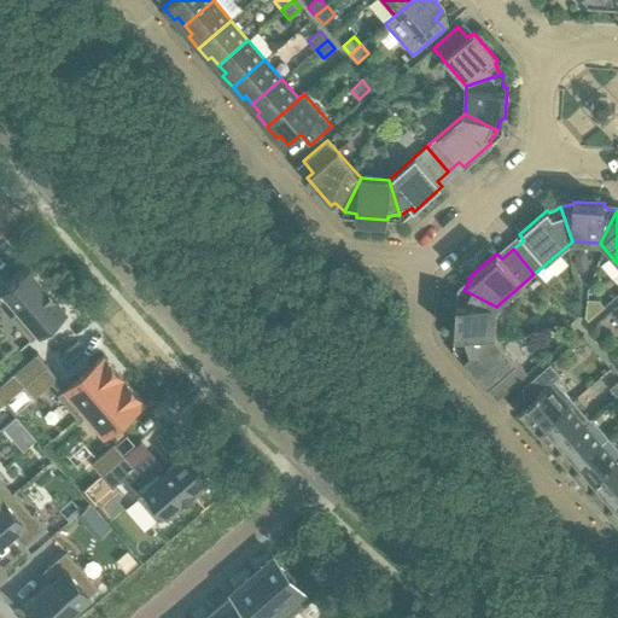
[(30,269),(5,290),(21,308),(11,315),(31,339),(66,310),(30,269)]
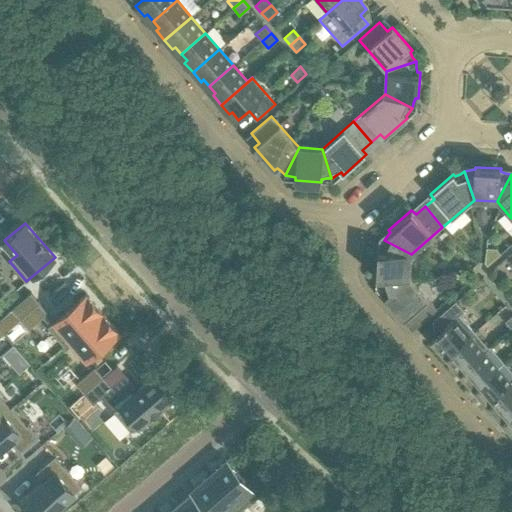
[(409,277),(411,254),(384,240),(383,246),(381,251),(378,250),(376,276),(379,276),(380,281),(380,287),(409,277)]
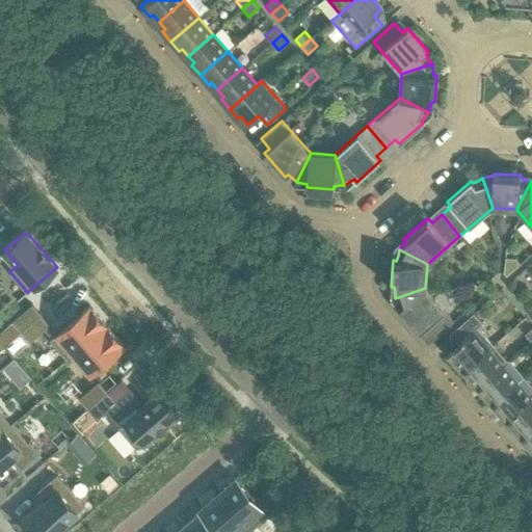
[(504,273),(506,275),(521,263),(516,258),(506,257),(504,273)]
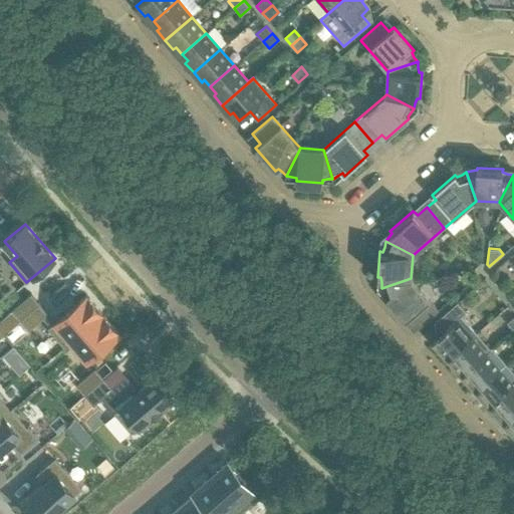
[(299,252),(298,264),(309,265),(310,253),(299,252)]
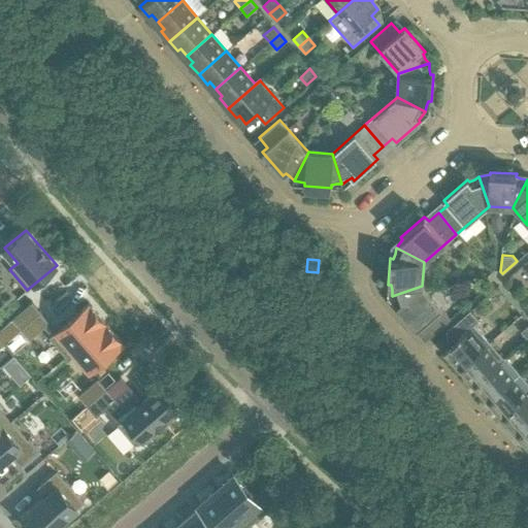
[(422,286),(392,296),(395,300),(398,305),(396,307),(417,331),(421,327),(430,337),(451,319),(422,286)]
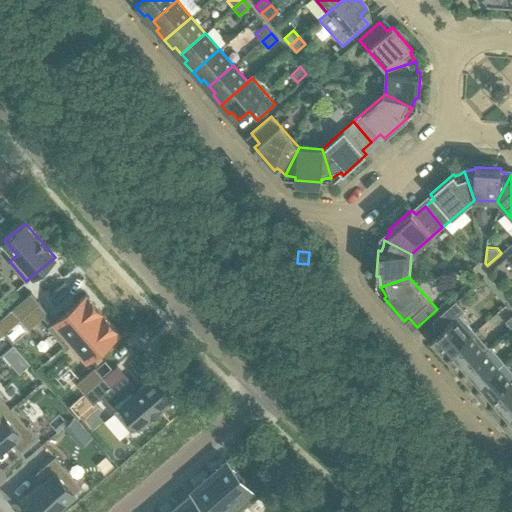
[(31,292),(0,318),(8,328),(20,318),(39,301),(31,292)]
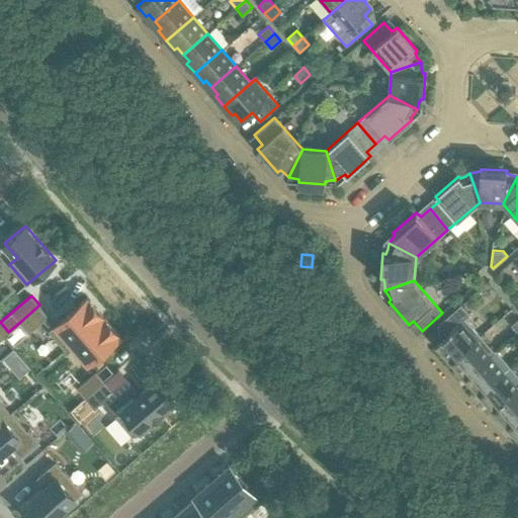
[(87,296),(49,330),(66,350),(69,347),(69,346),(103,316),(102,315),(102,314),(89,298),(89,299),(87,296)]
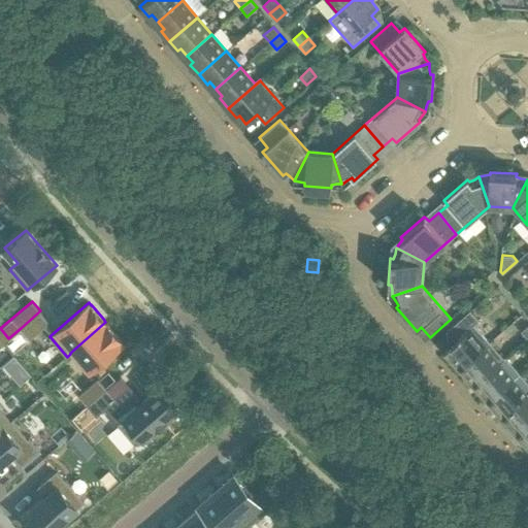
[(459,368),(490,341),(474,325),(480,321),(470,310),(446,332),(454,341),(444,351),(459,368)]
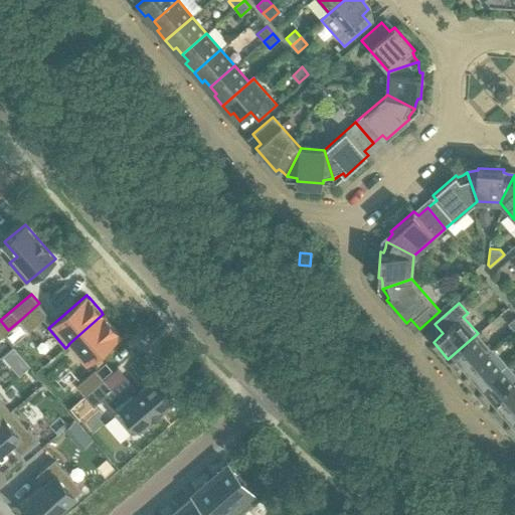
[(40,304),(21,320),(29,330),(49,314),(40,304)]
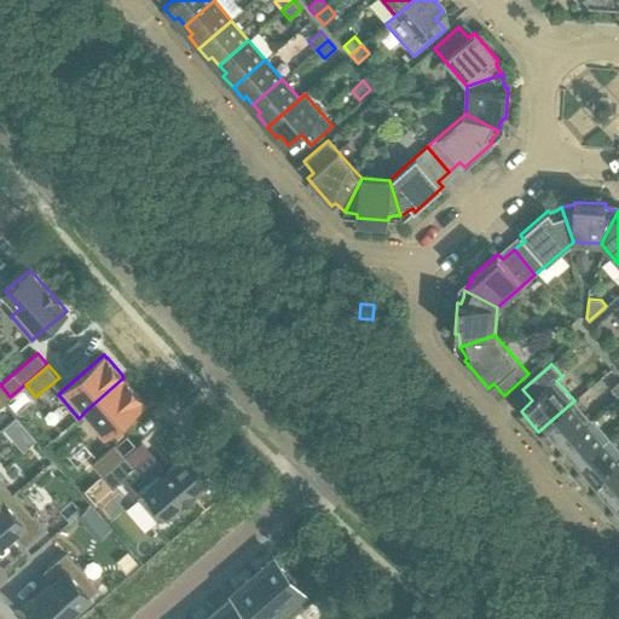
[(123,377),(82,414),(82,415),(102,437),(144,400),(140,398),(142,398),(126,380),(123,377)]
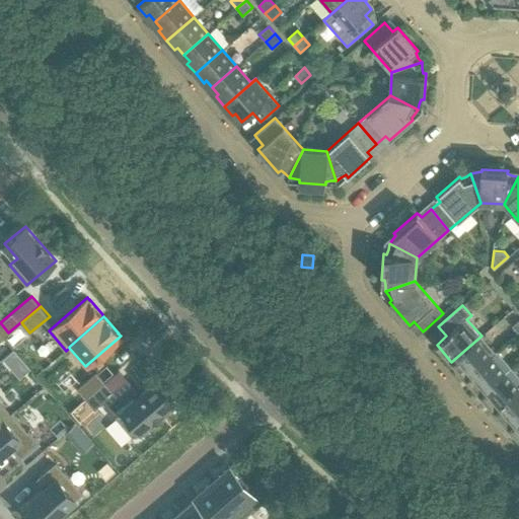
[(468,376),(491,356),(496,353),(482,336),(451,362),(459,371),(462,369),(468,376)]
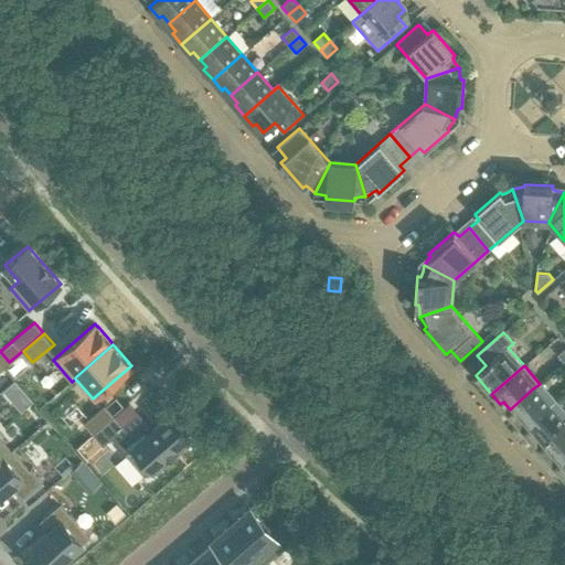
[(3,390),(12,401),(24,391),(16,380),(3,390)]
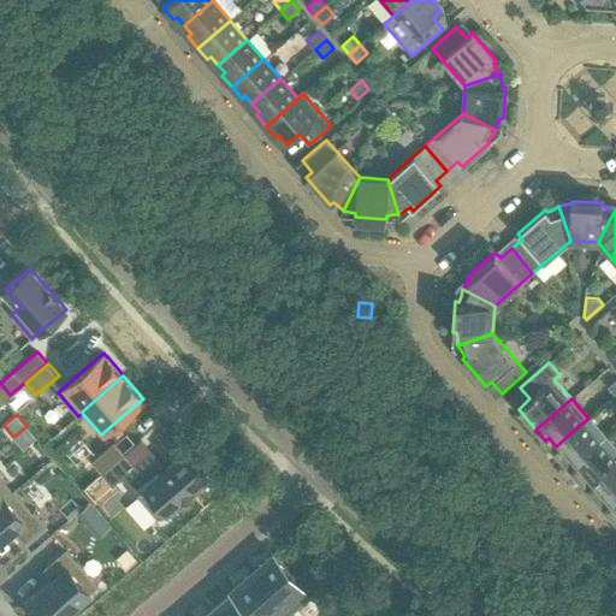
[(570,468),(600,443),(606,437),(590,418),(588,419),(582,422),(556,446),(563,455),(560,457),(570,468)]
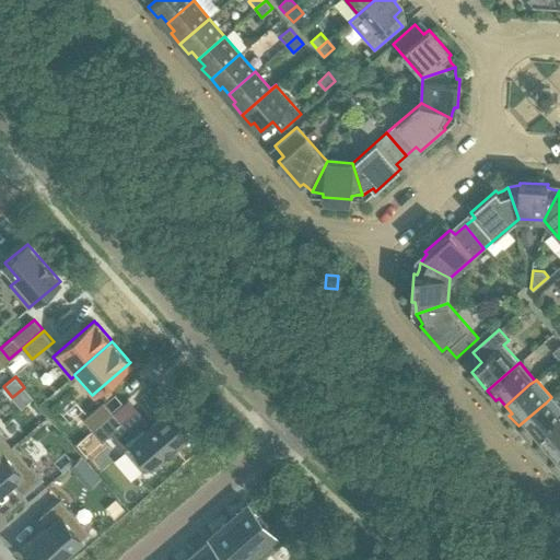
[(536,441),(559,420),(559,406),(551,397),(546,403),(518,426),(527,436),(529,434),(536,441)]
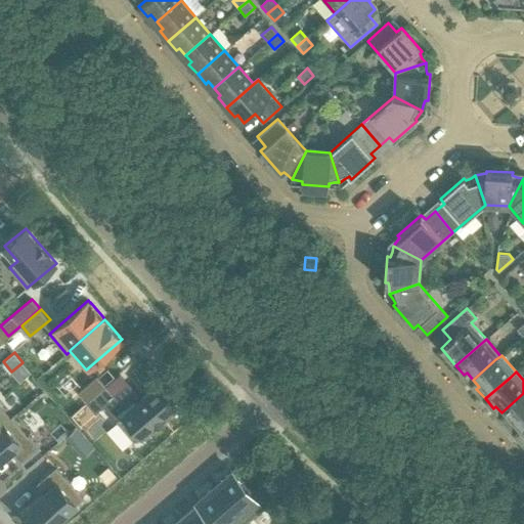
[(97,375),(78,391),(86,401),(105,385),(97,375)]
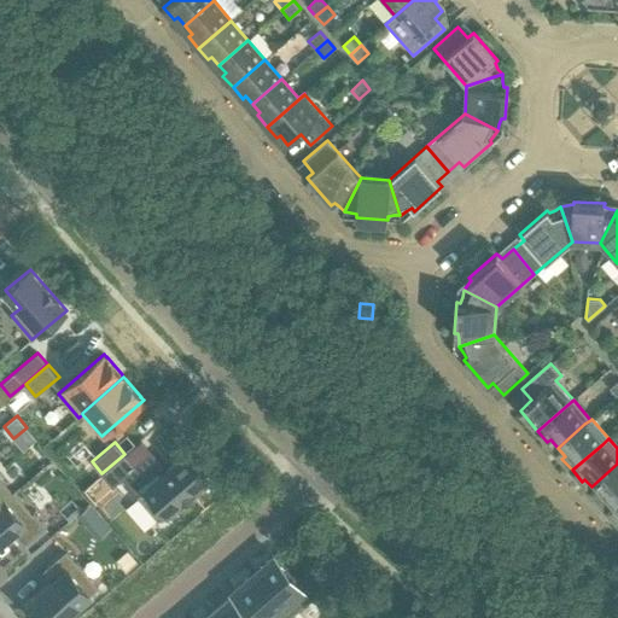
[(136,467),(123,478),(158,520),(182,500),(182,501),(194,490),(209,477),(203,470),(205,467),(197,456),(193,459),(187,452),(167,470),(151,452),(134,465),(136,467)]
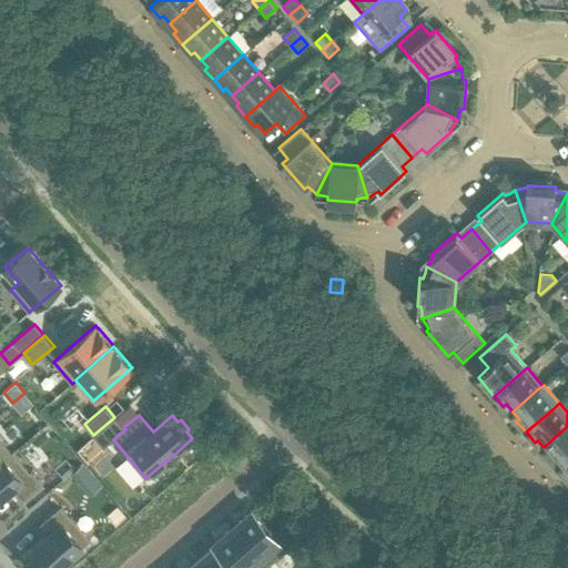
[(114,417),(93,435),(103,447),(112,439),(113,439),(125,429),(123,427),(114,417)]
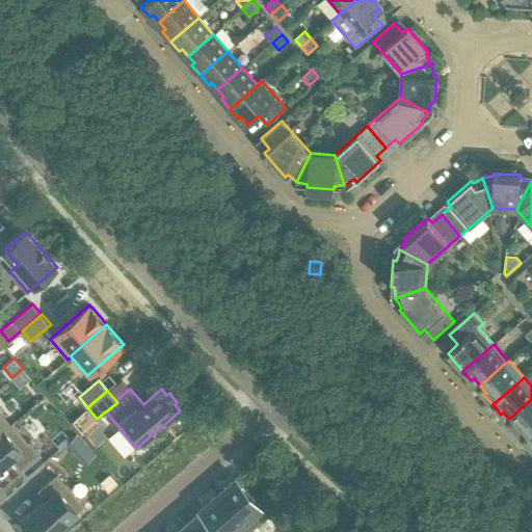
[(522,439),(531,429),(531,399),(509,419),(515,426),(513,429),(522,439)]
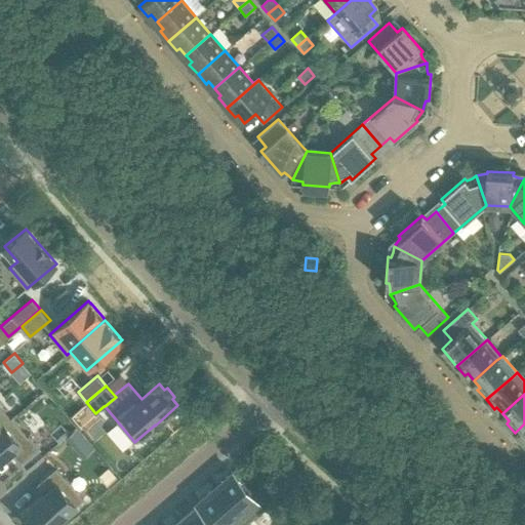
[(0,429),(11,419),(10,418),(0,406),(0,429)]
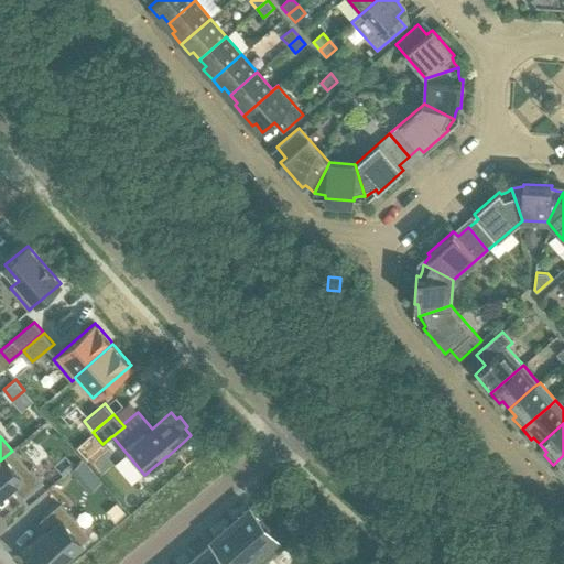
[(0,497),(12,488),(21,499),(42,480),(31,467),(30,468),(12,449),(11,449),(12,451),(0,461),(0,497)]
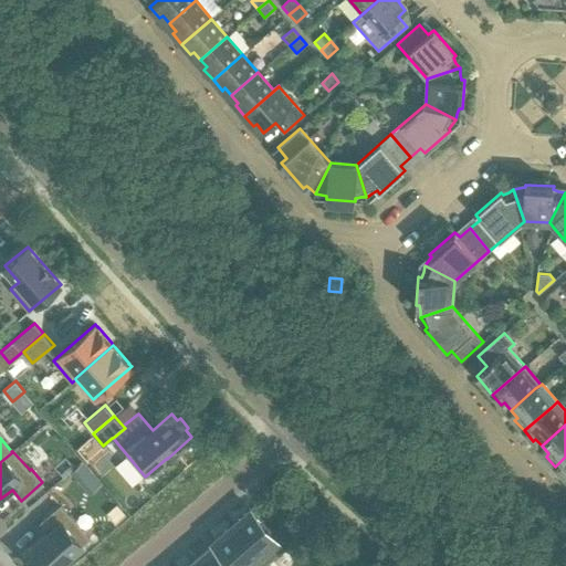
[(565,457),(555,467),(565,479),(565,457)]
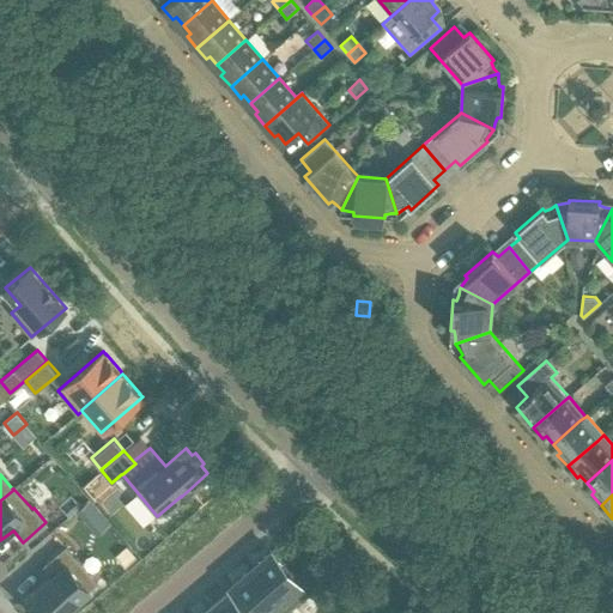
[(90,501),(77,510),(84,517),(96,508),(90,501)]
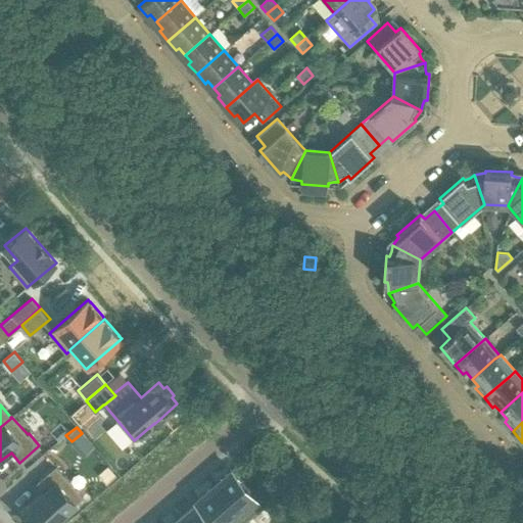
[(46,492),(22,512),(32,522),(52,522),(54,522),(57,522),(65,517),(63,514),(84,496),(56,465),(37,482),(46,492)]
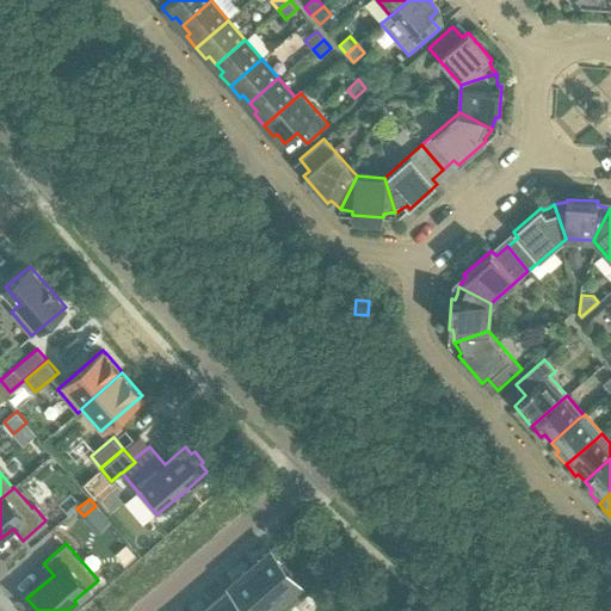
[(271,548),(248,567),(285,610),(308,591),(271,548)]
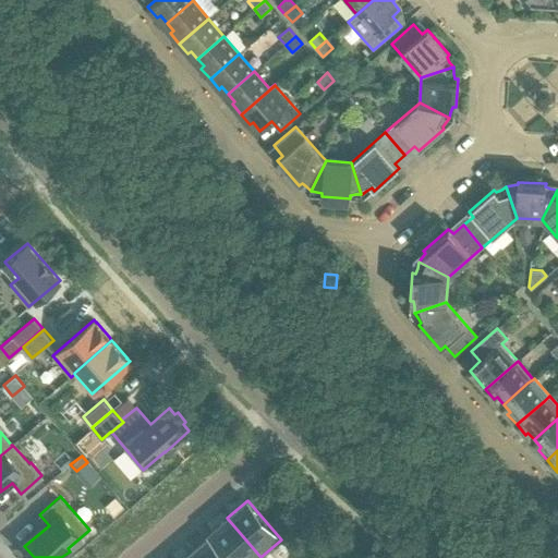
[(227,518),(209,533),(210,535),(211,534),(232,557),(259,557),(261,557),(227,518)]
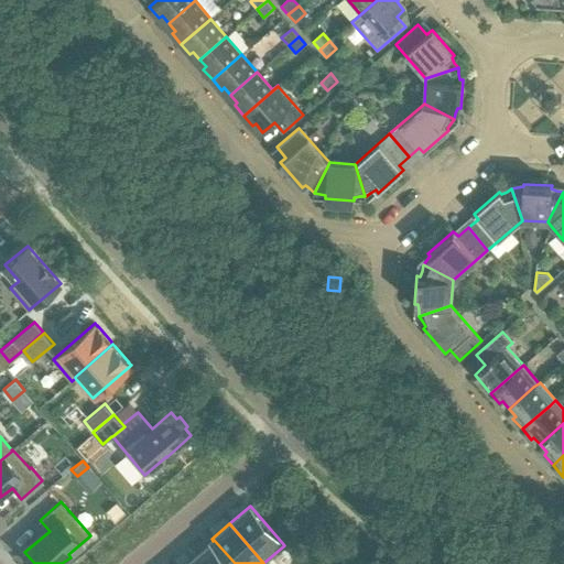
[(213,541),(197,554),(205,563),(235,563),(214,540),(213,541)]
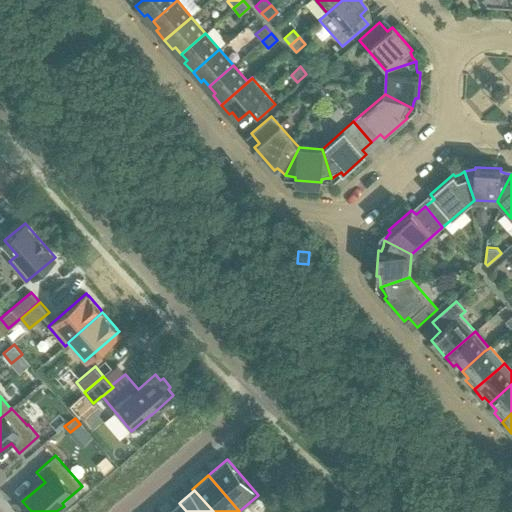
[(186,511),(179,503),(168,511),(186,511)]
